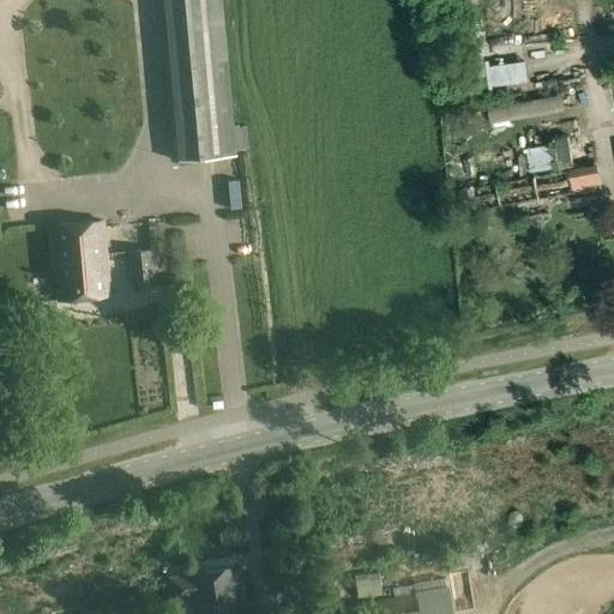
[(164,0),(179,161),(236,156),(222,0),(164,0)]
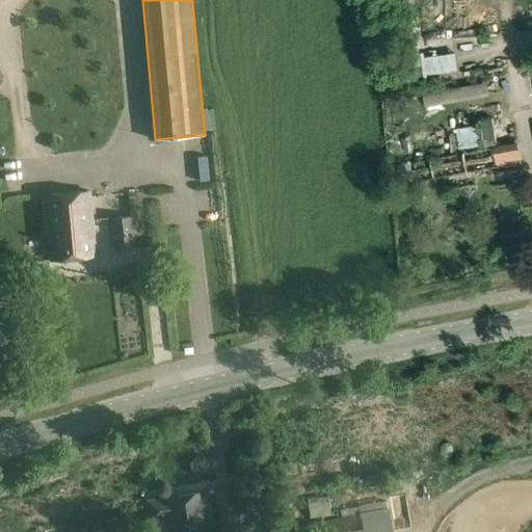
[(51,261),(96,257),(89,192),(45,196),(51,261)]
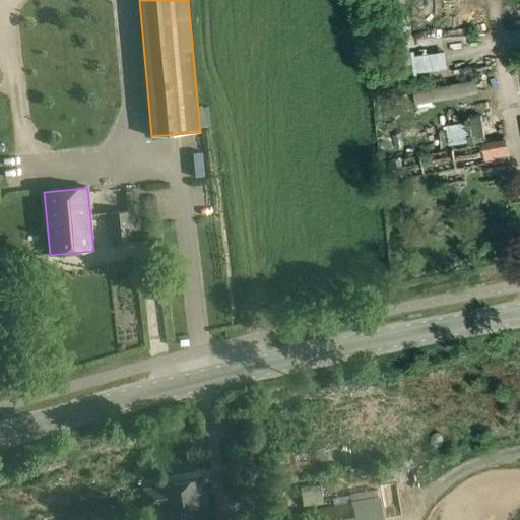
[(129,211),(109,213),(112,242),(132,240),(129,211)]
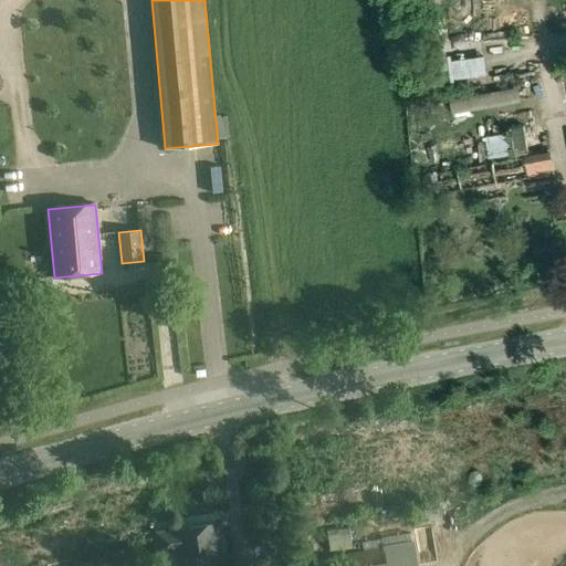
[(157,534),(159,554),(177,551),(179,565),(222,565),(216,524),(174,531),(157,534)]
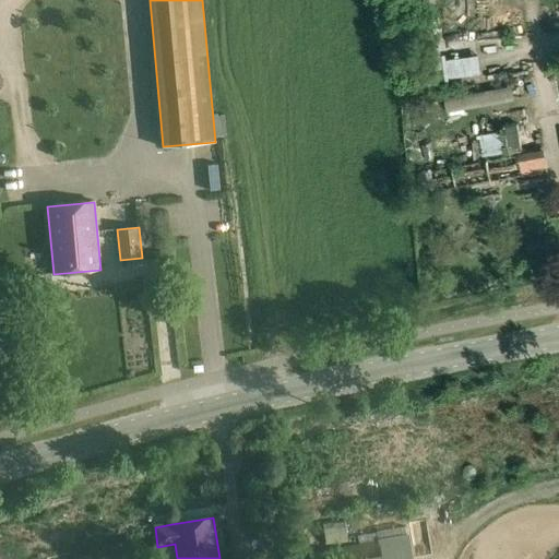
[(325,548),(326,558),(381,558),(379,538),(325,548)]
